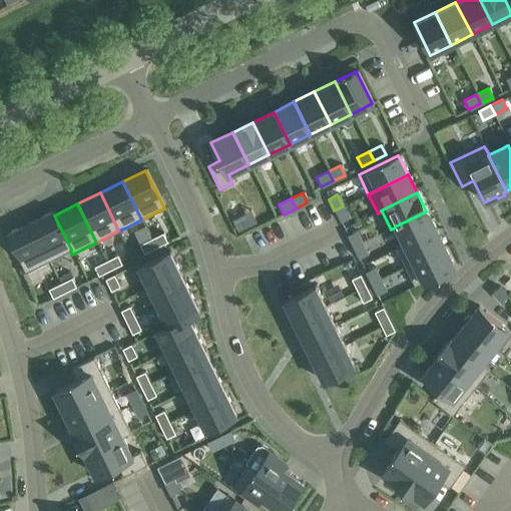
[(343,206),(334,210),(340,222),(349,218),(343,206)]
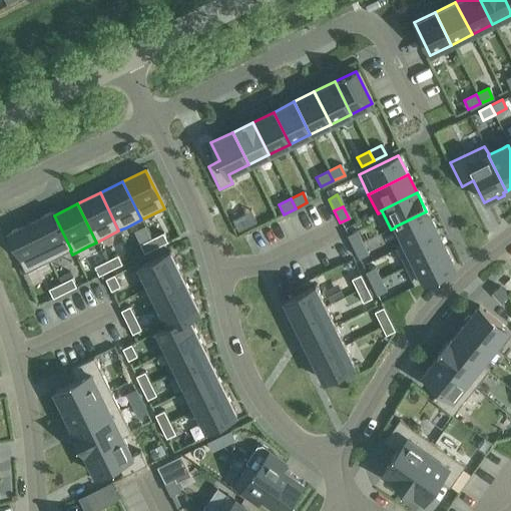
[(52,211),(29,223),(48,262),(70,250),(71,249),(54,215),(52,211)]
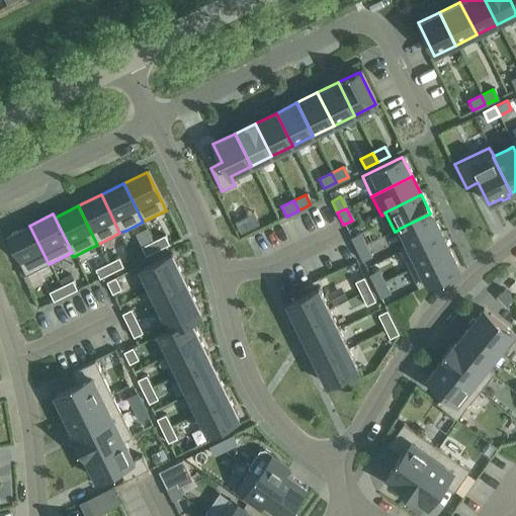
[(430,213),(399,229),(399,230),(407,246),(408,247),(439,232),(430,213)]
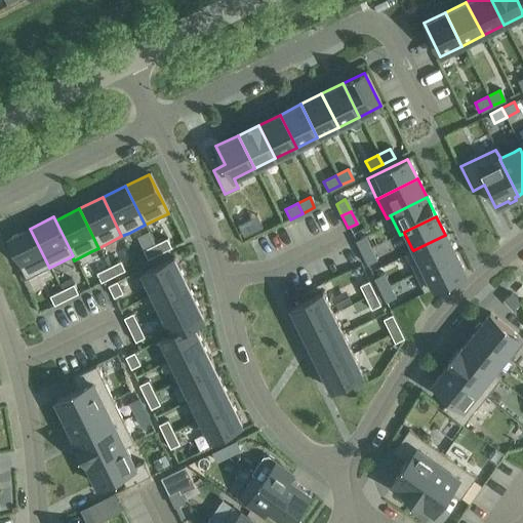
[(30,229),(5,240),(25,279),(49,268),(30,229)]
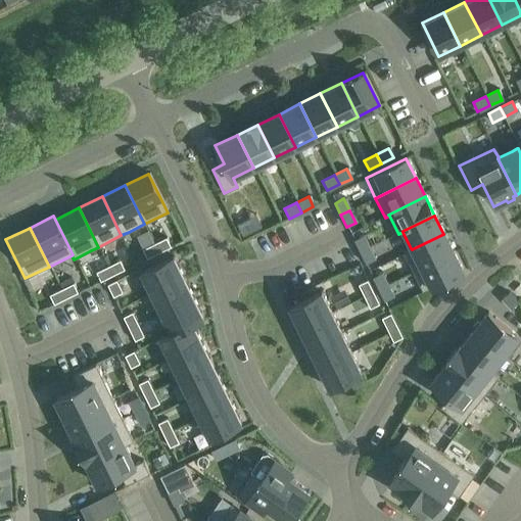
[(411,248),(403,253),(412,273),(453,252),(443,234),(412,249),(411,248)]
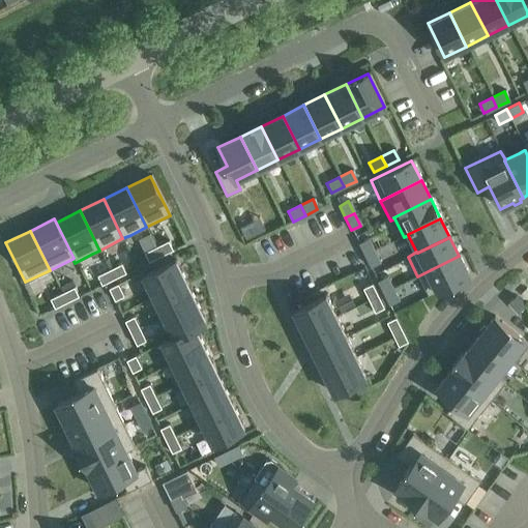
[(367,239),(358,243),(363,256),(373,251),(367,239)]
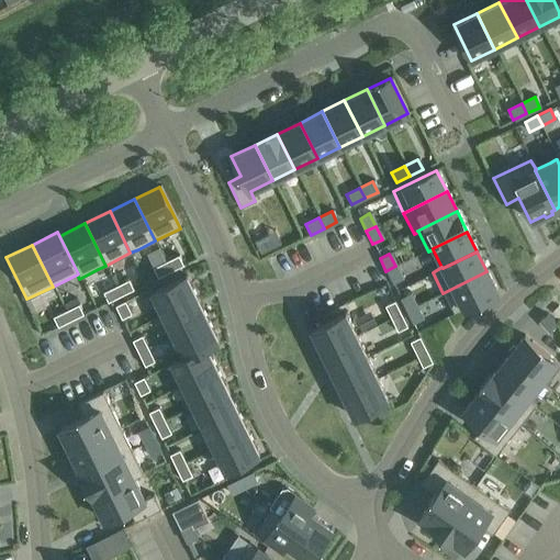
[(177,256),(165,262),(169,272),(182,266),(177,256)]
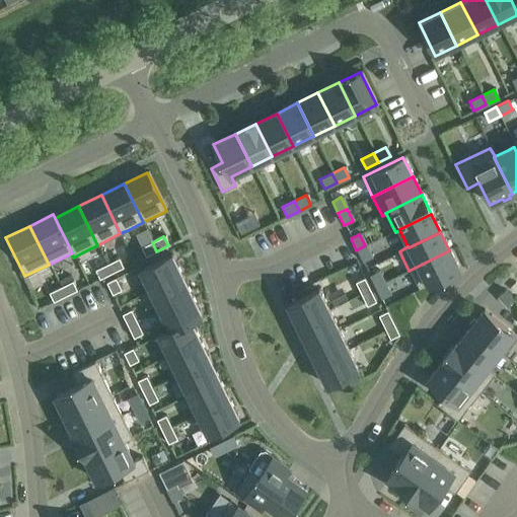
[(152,242),(140,248),(144,257),(156,251),(152,242)]
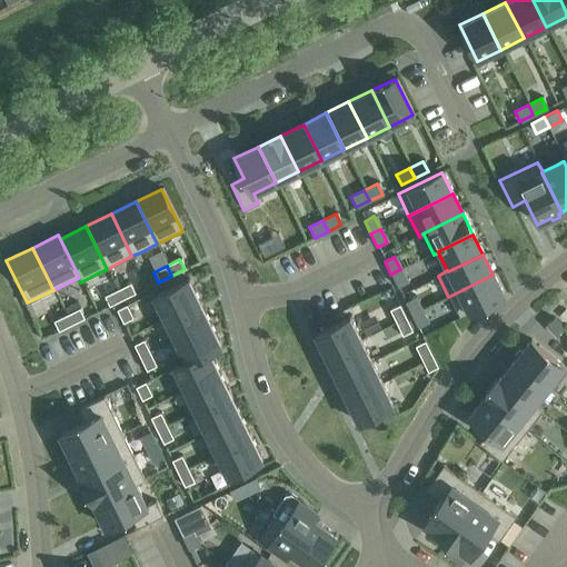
[(400,269),(390,275),(397,287),(407,282),(400,269)]
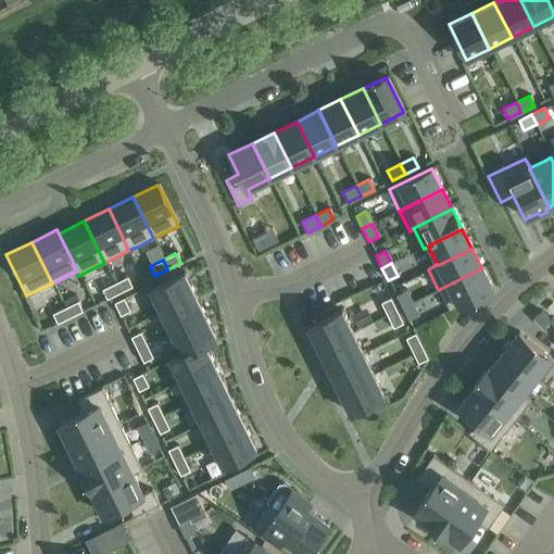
[(481,268),(438,290),(449,311),(491,289),(481,268)]
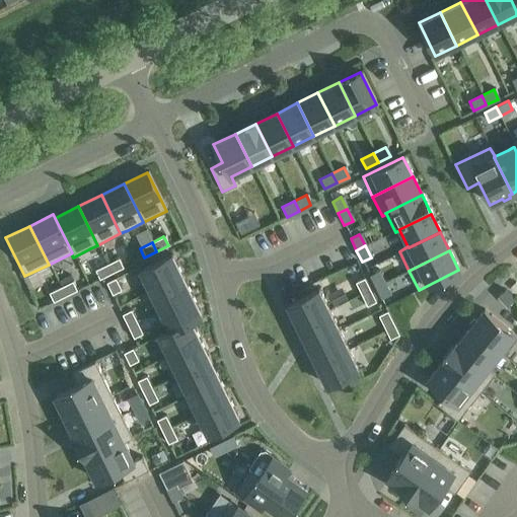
[(170,255),(139,271),(149,291),(180,276),(170,255)]
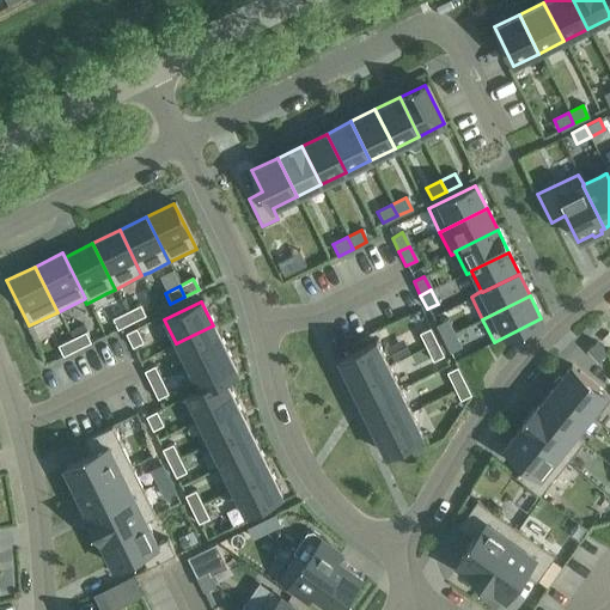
[(139,305),(124,312),(130,323),(144,316),(139,305)]
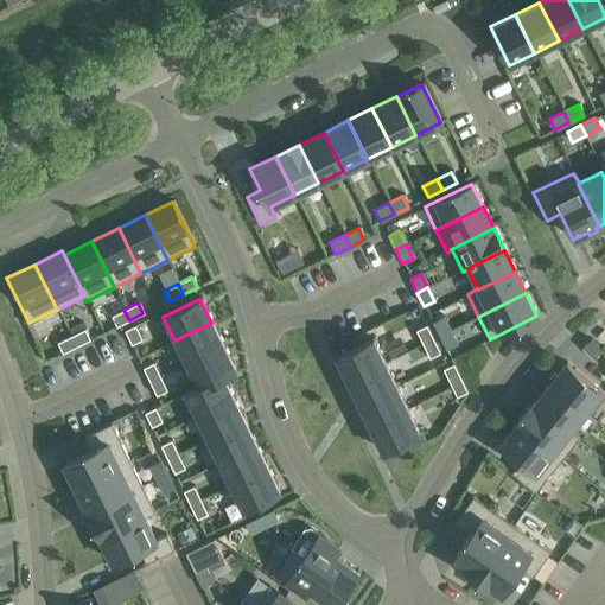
[(123,310),(110,317),(115,328),(129,320),(123,310)]
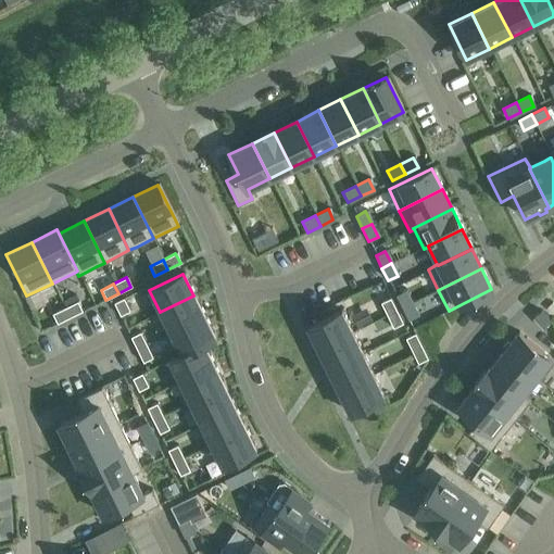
[(405,290),(395,296),(401,307),(411,303),(405,290)]
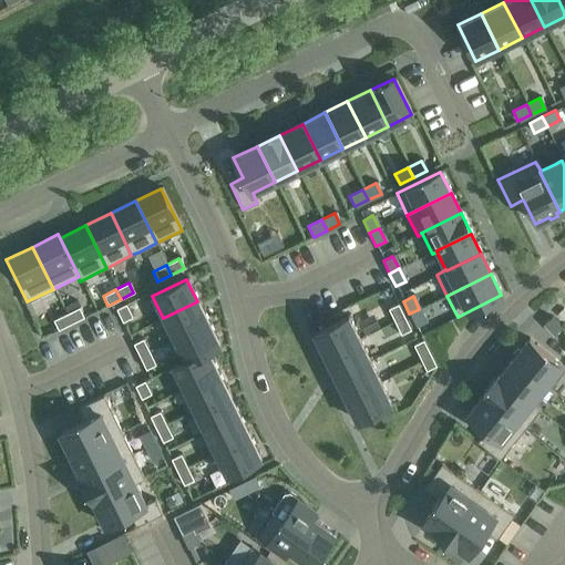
[(197,301),(163,318),(174,340),(208,324),(197,301)]
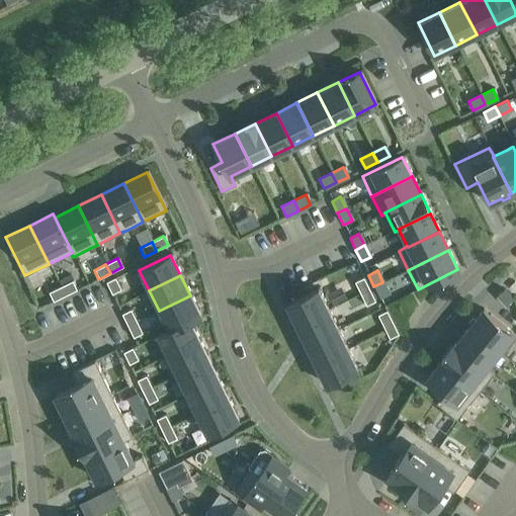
[(113,278),(104,282),(110,294),(119,290),(113,278)]
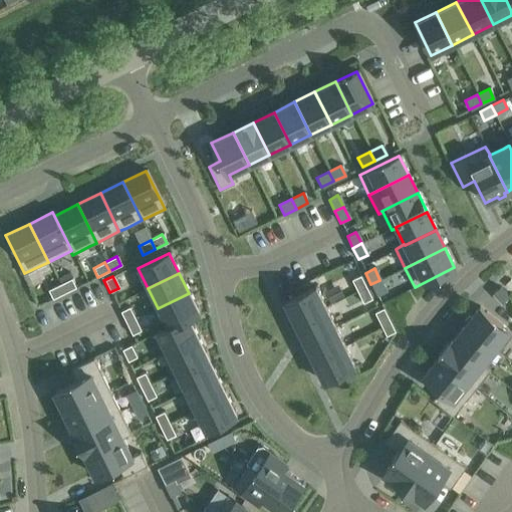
[(359,276),(350,280),(356,292),(365,287),(359,276)]
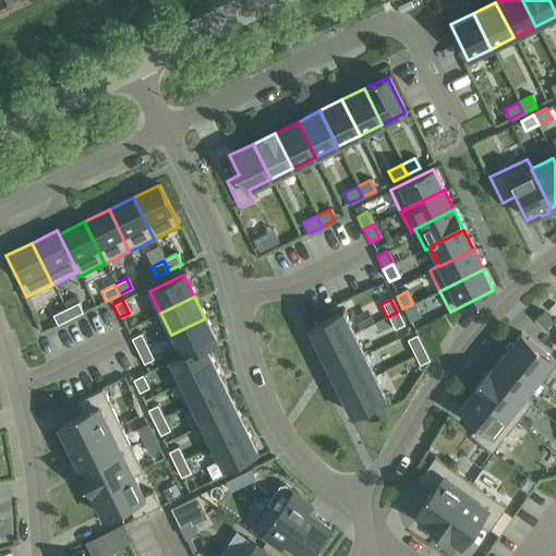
[(76,303),(64,310),(69,318),(82,313),(76,303)]
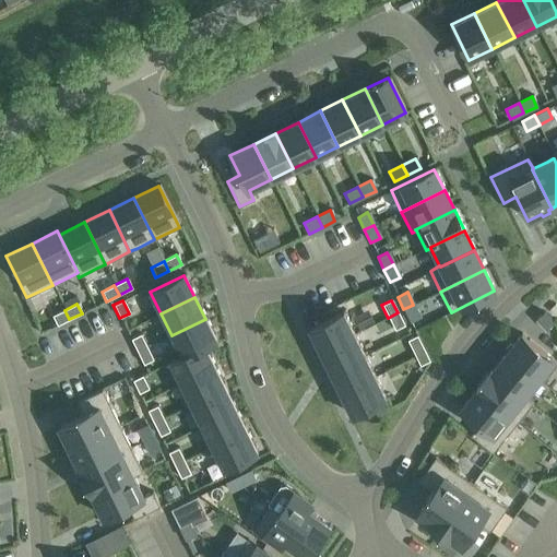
[(413,305),(403,309),(410,322),(419,318),(413,305)]
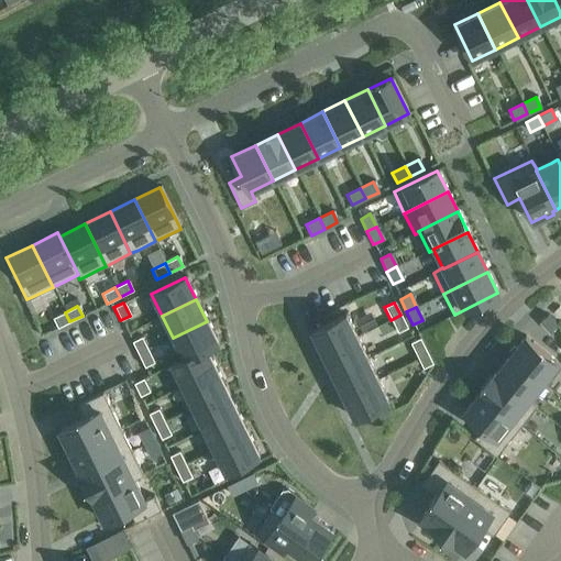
[(65,312),(52,318),(57,328),(69,321),(65,312)]
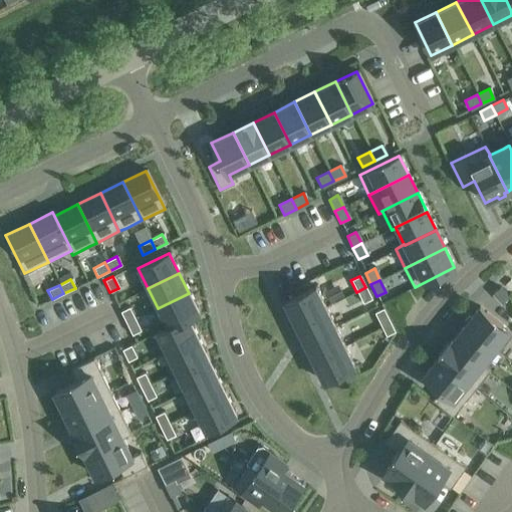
[(314,287),(283,302),(293,322),(324,307),(314,287)]
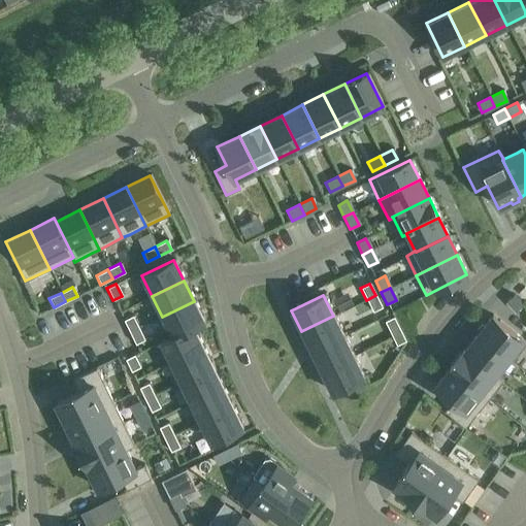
[(375,295),(366,300),(372,311),(382,307),(375,295)]
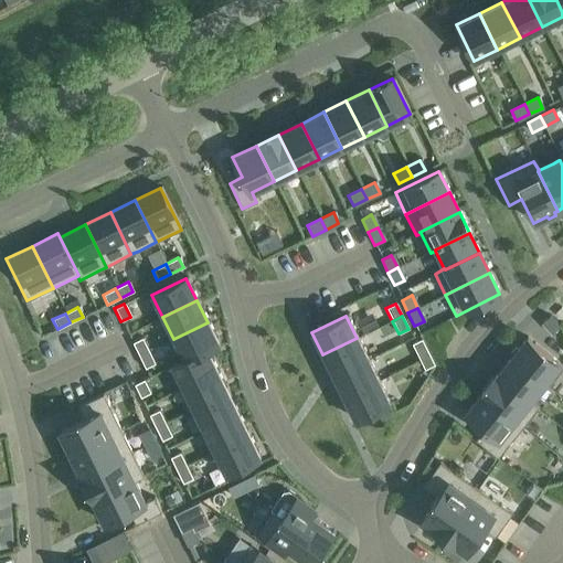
[(560,326),(550,316),(542,324),(551,333),(560,326)]
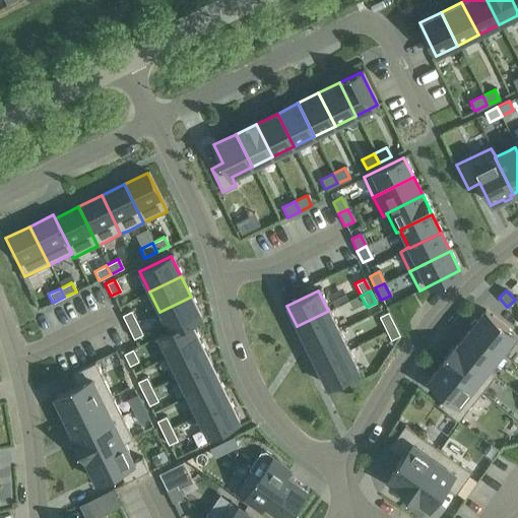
[(191,297),(159,312),(169,331),(189,321),(190,322),(201,317),(191,297)]
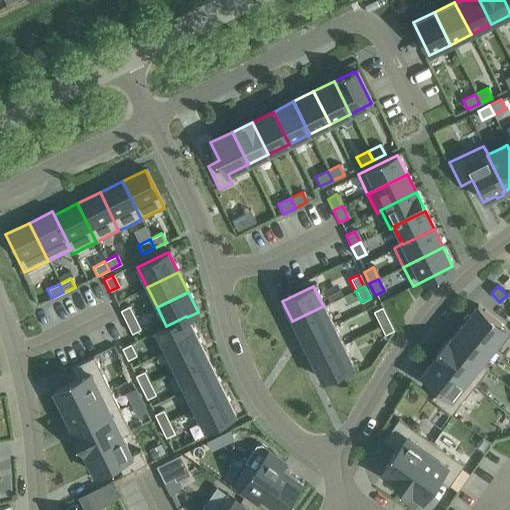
[(125,323),(134,318),(128,306),(119,311),(125,323)]
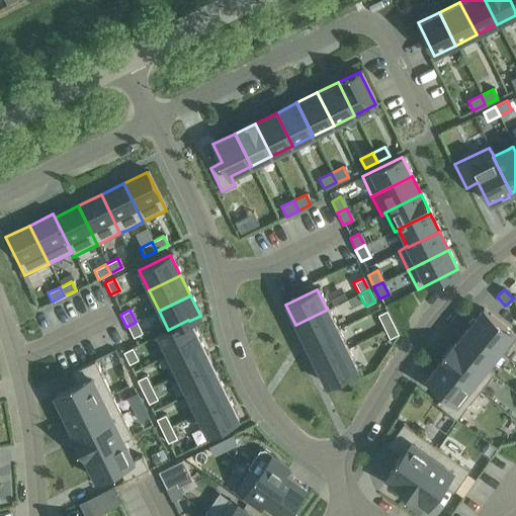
[(327,310),(295,325),(306,345),(337,330),(327,310)]
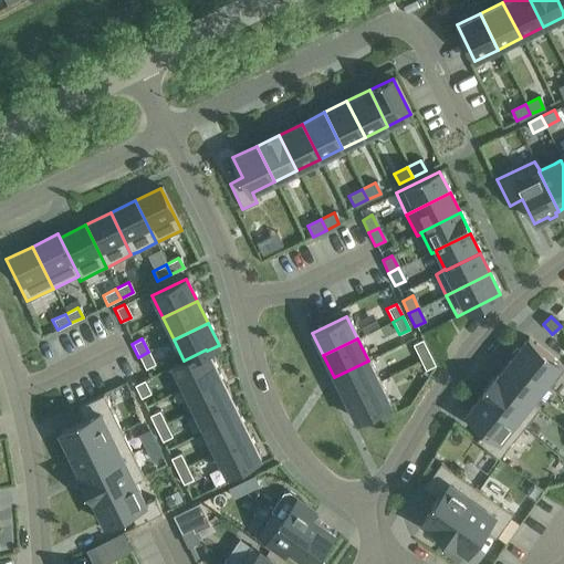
[(514,348),(510,355),(512,357),(511,358),(544,385),(543,386),(547,389),(563,368),(526,338),(518,351),(514,348)]
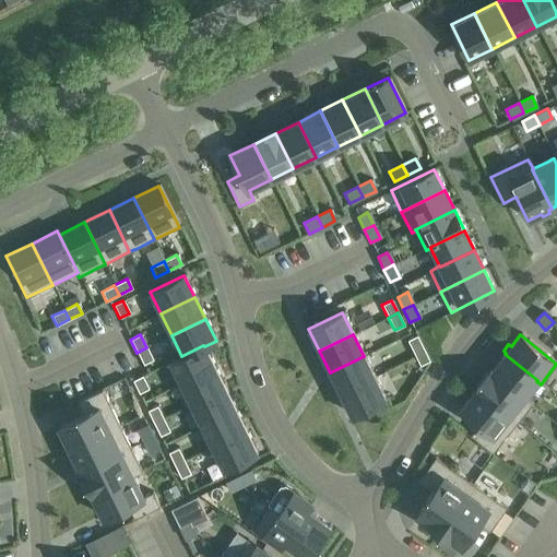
[(416,335),(406,341),(413,353),(423,348),(416,335)]
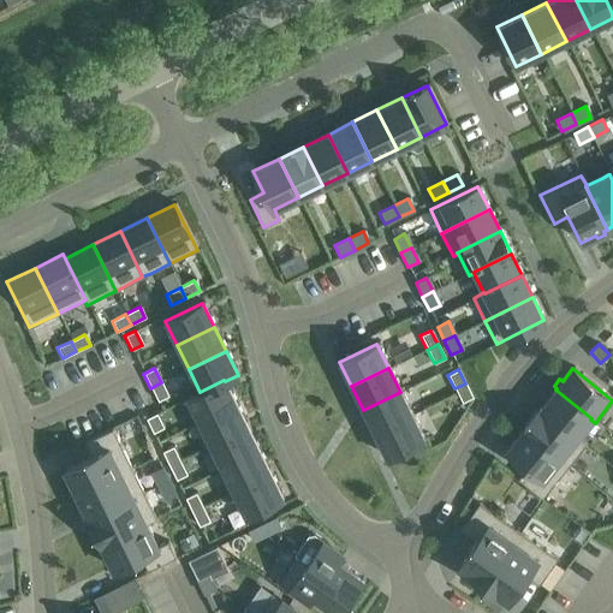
[(200,392),(186,398),(198,422),(236,404),(225,381),(224,380),(200,392)]
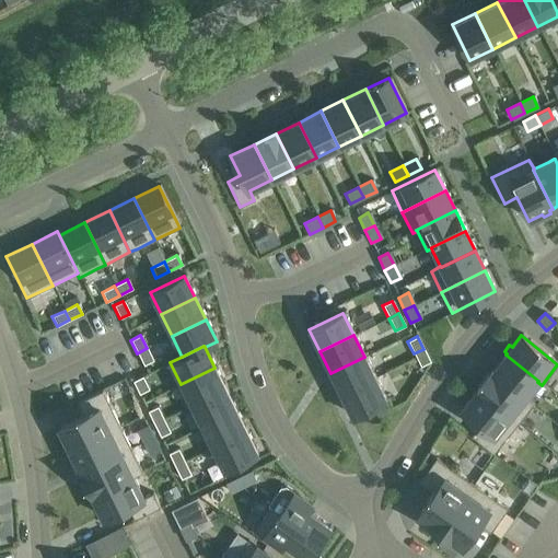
[(142,365),(153,361),(147,348),(137,353),(142,365)]
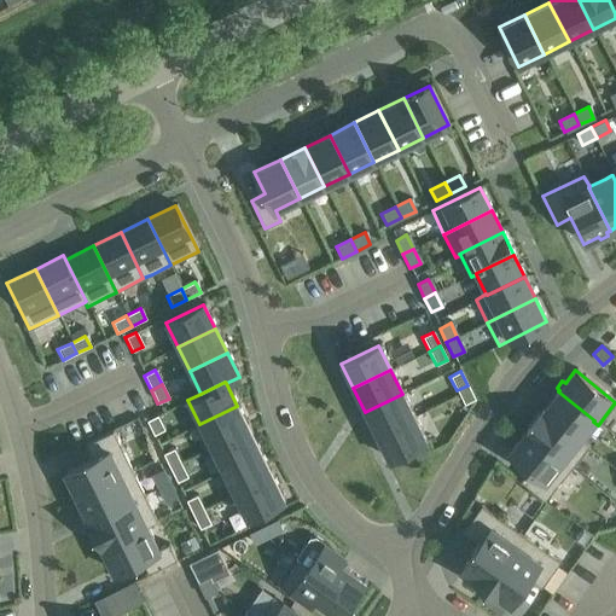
[(468,385),(457,390),(464,405),(474,400),(468,385)]
